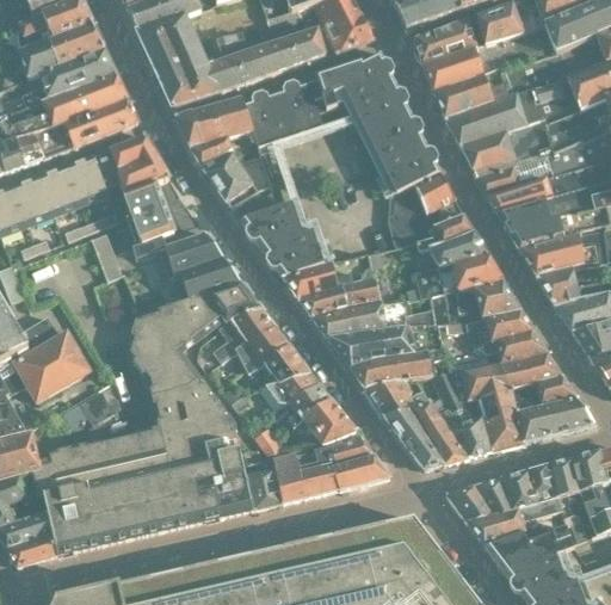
[(69,0),(34,14),(18,23),(24,36),(48,25),(54,38),(93,22),(84,0),(69,0)]
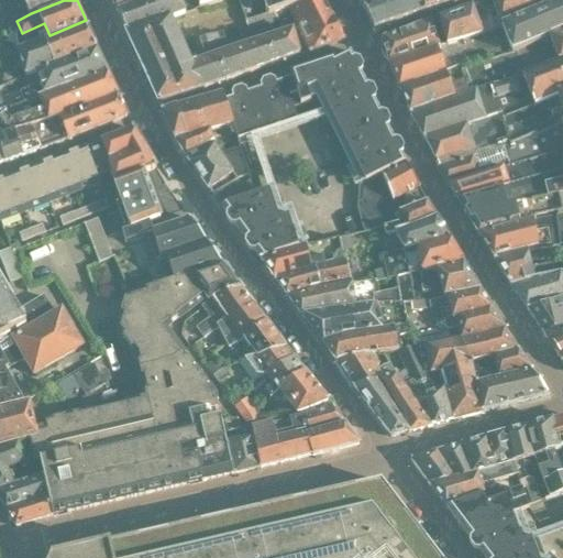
[(24,0),(31,13),(64,0),(24,0)]
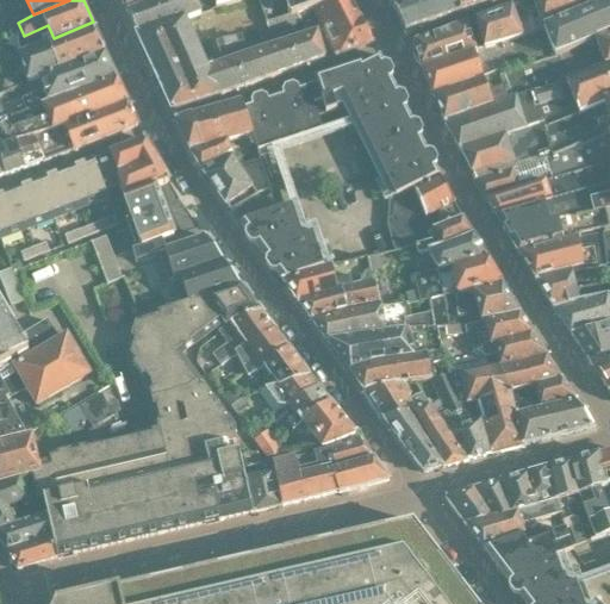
[(201,7),(198,0),(147,0),(128,7),(138,31),(187,13),(201,7)]
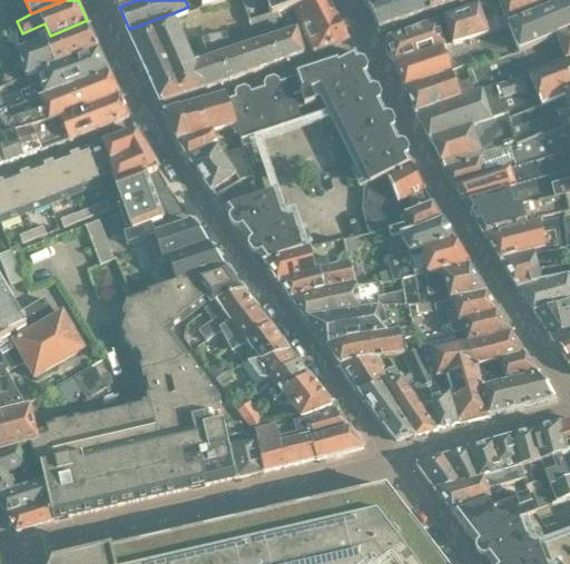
[(243,0),(244,2),(249,0),(266,0),(269,7),(268,8),(269,10),(278,8),(293,3),(302,0),(243,0)]
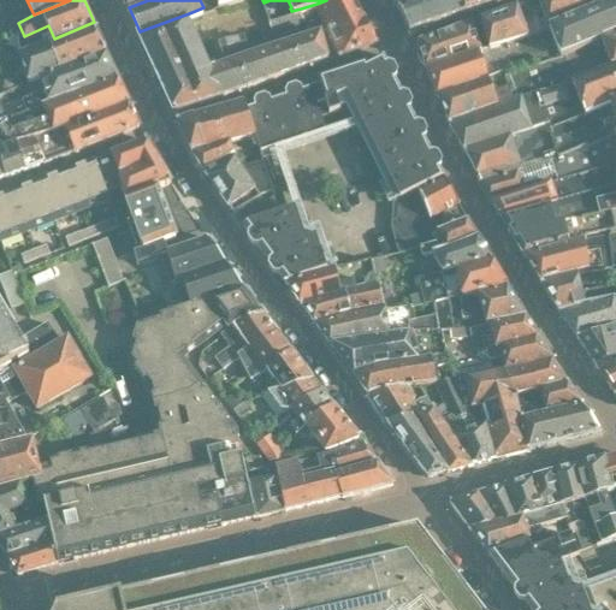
[(326,0),(317,4),(329,27),(365,13),(357,0),(326,0)]
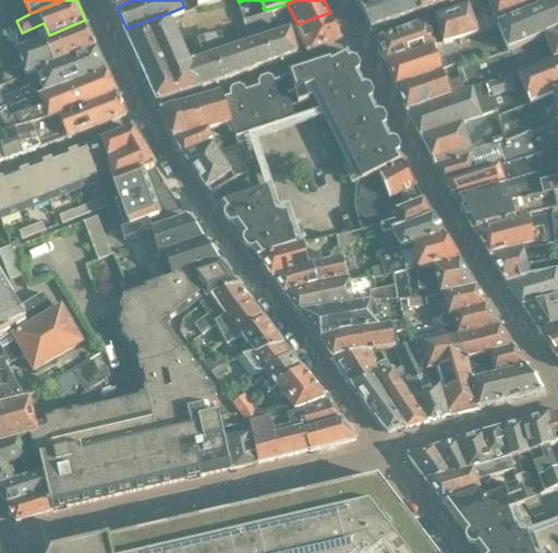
[(359,0),(360,1),(371,24),(421,8),(443,0),(359,0)]
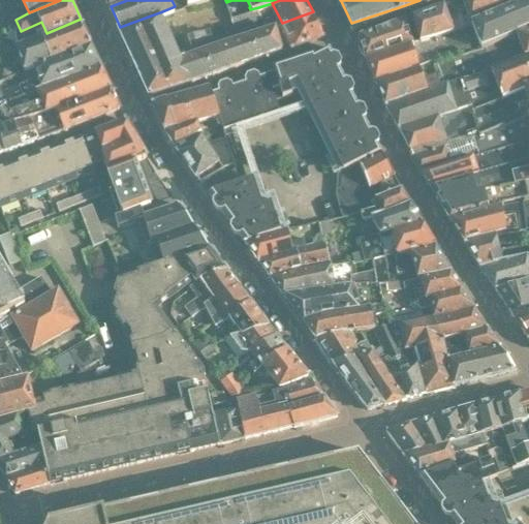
[(500,9),(496,0),(448,0),(443,2),(453,28),(473,20),(500,9)]
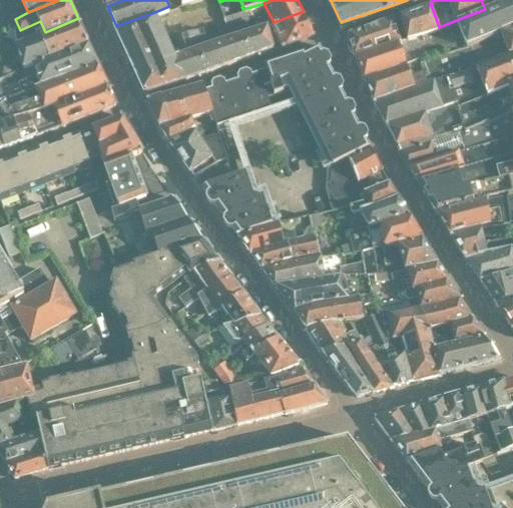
[(505,0),(485,9),(459,19),(467,43),(512,24),(512,0),(505,0)]
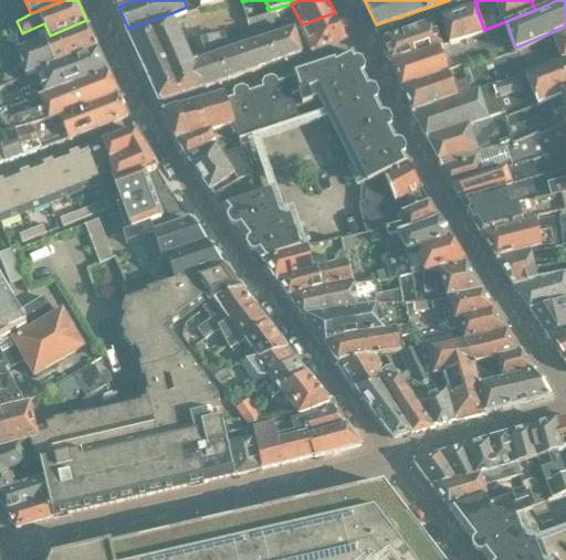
[(531,0),(535,10),(557,0),(531,0)]
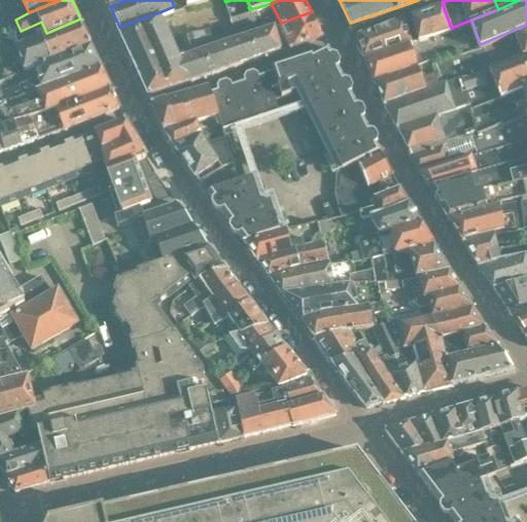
[(442,2),(426,8),(436,37),(453,32),(451,28),(442,2)]
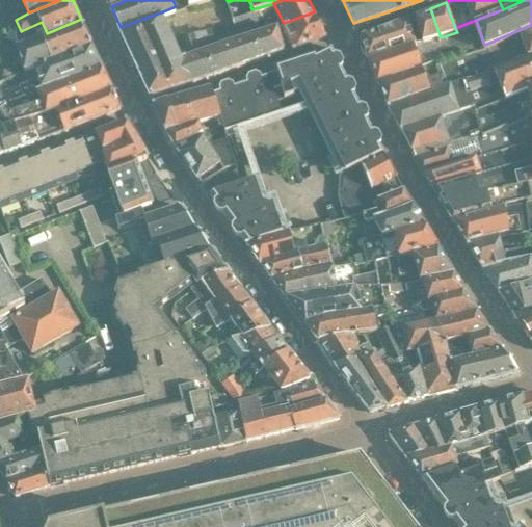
[(180,51),(163,11),(121,27),(151,93),(218,70),(265,53),(284,47),(277,27),(276,25),(270,27),(260,7),(251,9),(241,12),(233,16),(237,30),(215,37),(212,27),(188,34),(192,46),(180,51)]
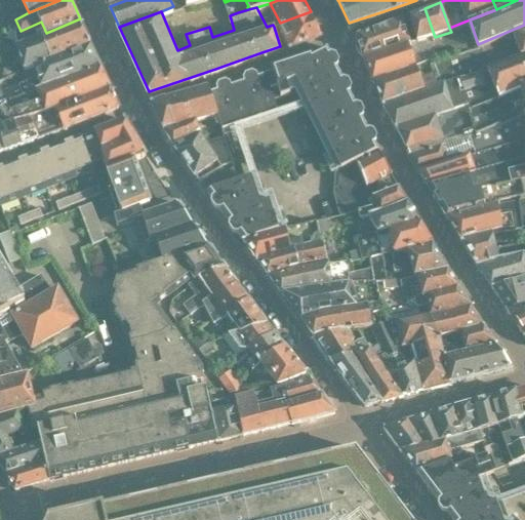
[(435,37),(425,8),(409,13),(419,41),(435,37)]
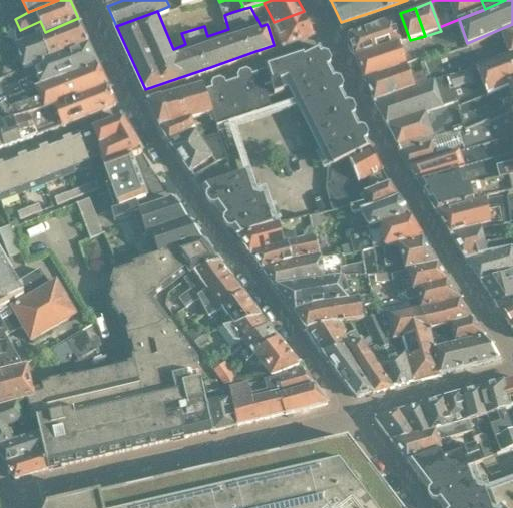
[(314,31),(304,11),(274,22),(284,42),(314,31)]
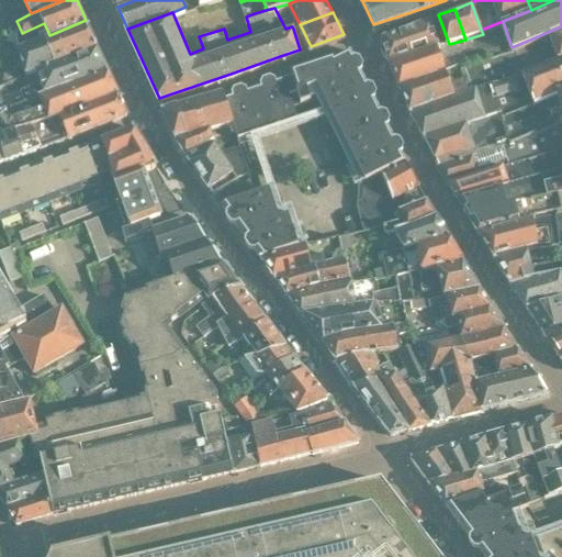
[(431,17),(403,26),(413,52),(437,44),(439,43),(437,34),(431,17)]
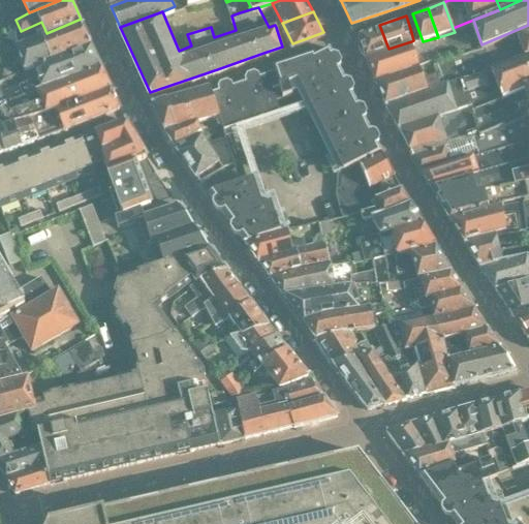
[(81,19),(47,33),(16,43),(24,67),(34,63),(34,64),(35,63),(35,62),(90,40),(81,19)]
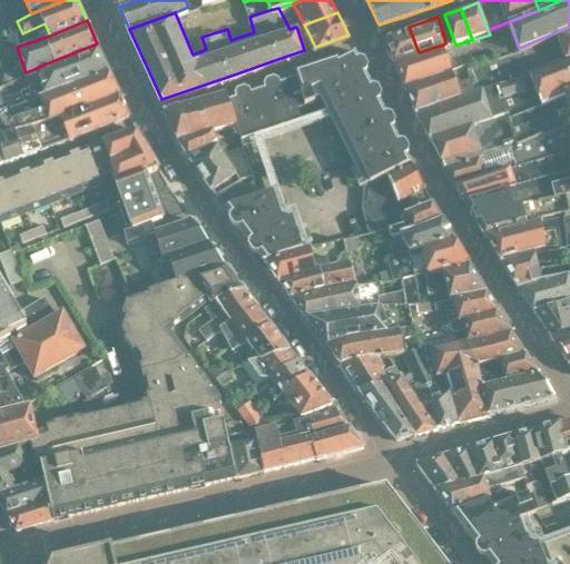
[(389,35),(386,39),(394,59),(419,52),(409,27),(389,35)]
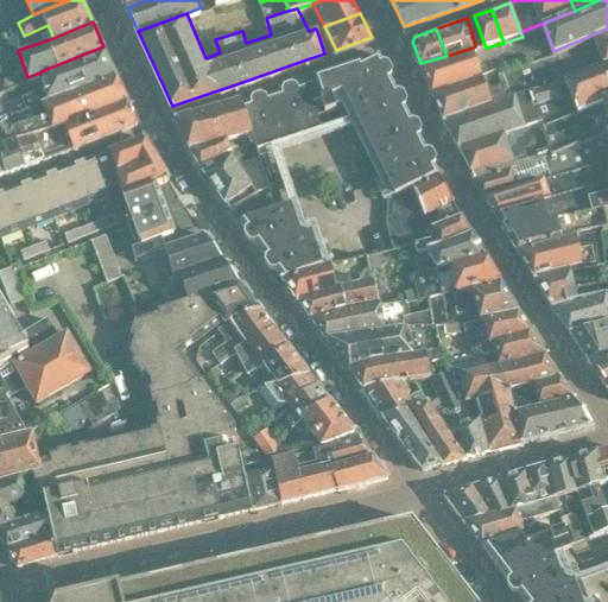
[(607,29),(553,51),(555,55),(530,62),(531,63),(499,74),(502,84),(506,95),(538,86),(607,59),(607,29)]
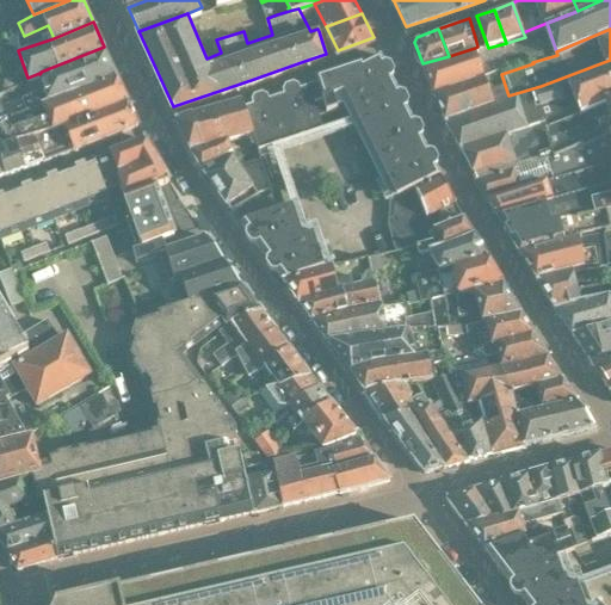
[(22,94),(22,96),(25,103),(14,105),(7,86),(0,88),(0,116),(23,107),(29,106),(116,72),(104,47),(41,72),(41,73),(39,74),(44,88),(41,90),(37,88),(22,94)]
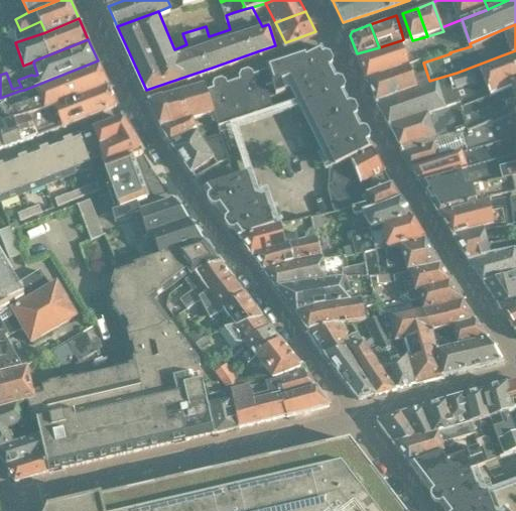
[(401,40),(379,47),(357,53),(367,78),(384,72),(383,70),(408,61),(401,40)]
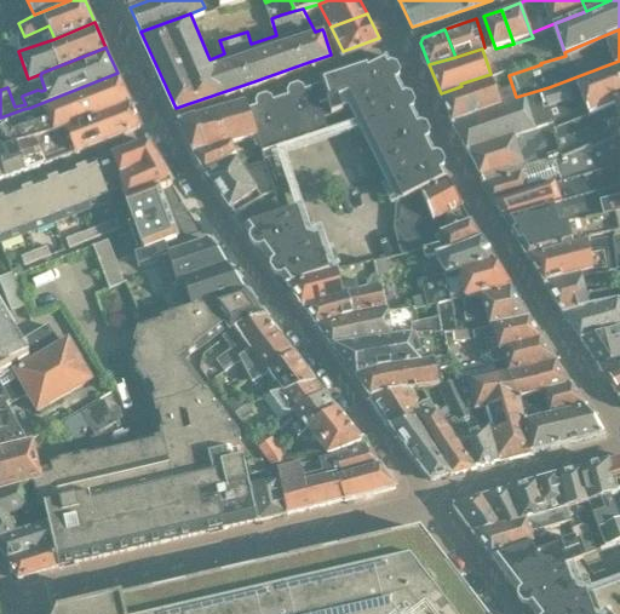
[(256,98),(247,102),(257,132),(263,149),(328,127),(323,113),(343,107),(338,93),(349,87),(402,195),(422,187),(447,173),(386,51),(369,59),(369,57),(320,73),(321,76),(303,82),(298,80),(291,82),(288,89),(271,93),(267,91),(259,93),(256,98)]
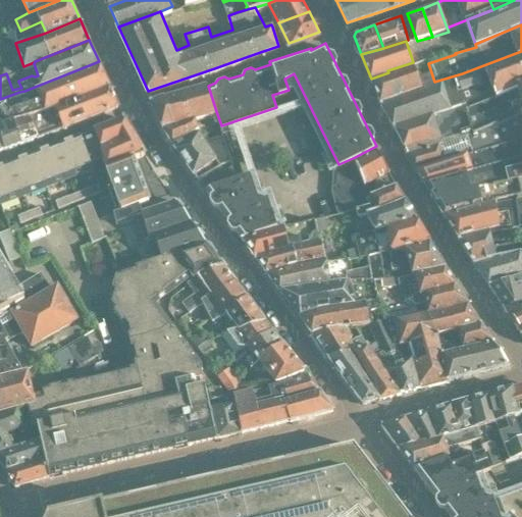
[(434,82),(380,101),(394,123),(407,150),(440,141),(452,137),(468,133),(521,111),(521,51),(462,73),(434,82)]
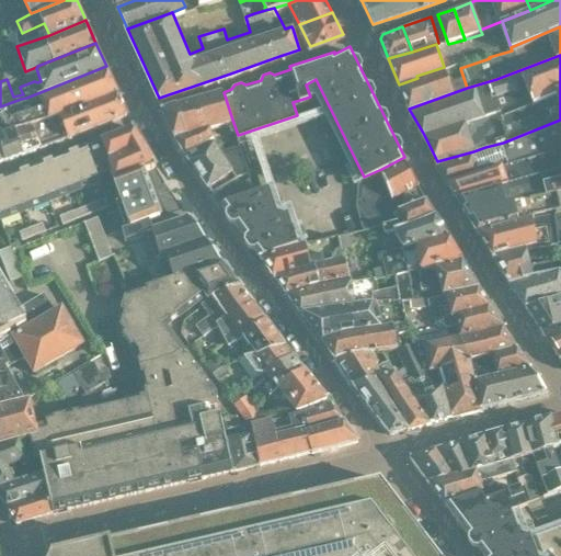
[(418,78),(399,84),(409,109),(467,88),(464,78),(460,68),(458,61),(444,67),(416,76),(418,78)]
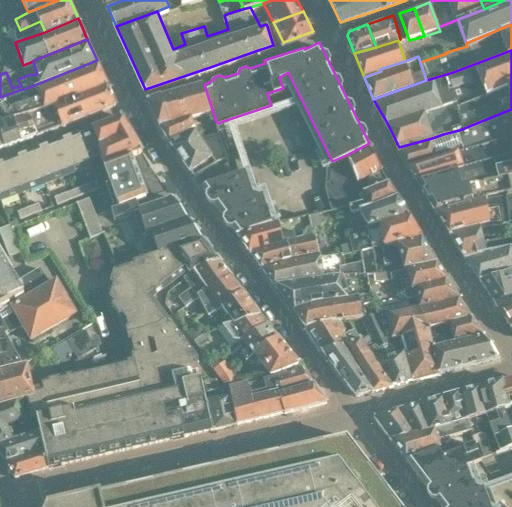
[(107,82),(97,60),(24,89),(19,90),(0,97),(0,103),(5,118),(11,116),(30,111),(107,82)]
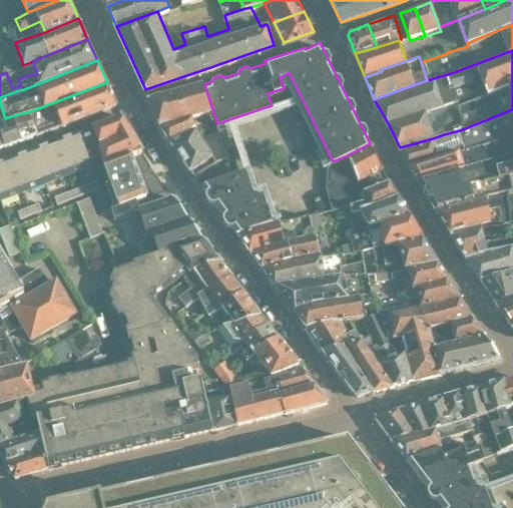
[(203,80),(148,98),(160,123),(169,138),(170,139),(197,129),(217,123),(212,109),(204,84),(203,80)]
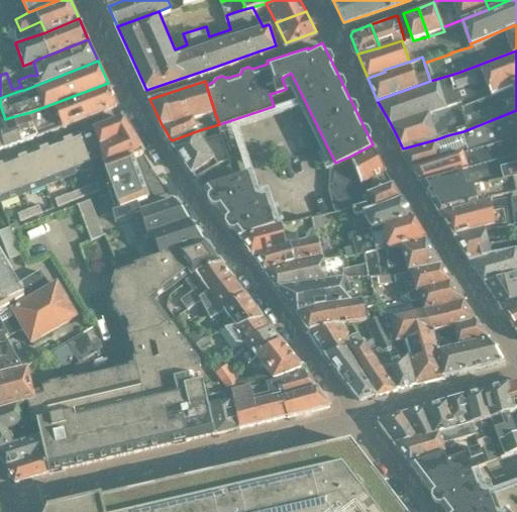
[(108,83),(30,112),(37,132),(63,123),(117,102),(108,83)]
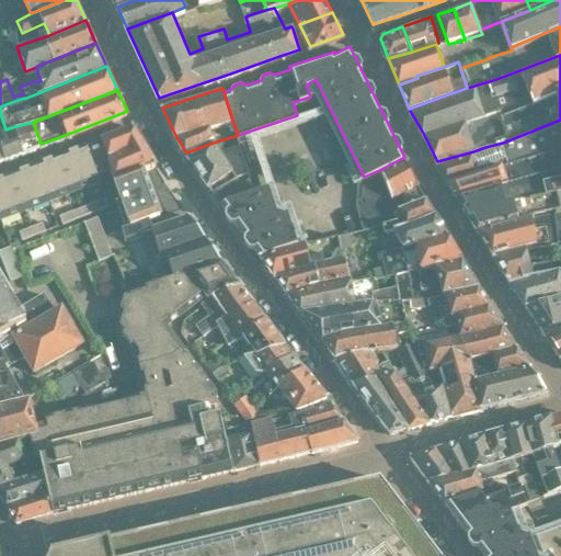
[(473,151),(437,161),(435,162),(446,180),(448,180),(508,160),(560,142),(560,120),(503,143),(485,147),(473,151)]
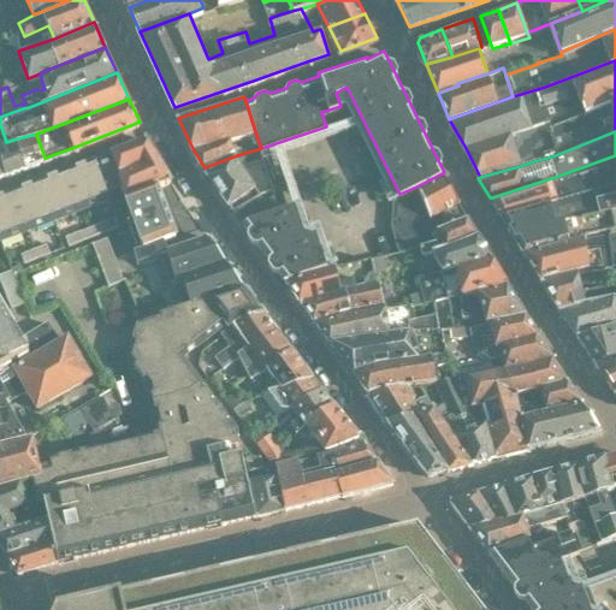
[(45,158),(36,134),(13,140),(24,165),(24,166),(45,158)]
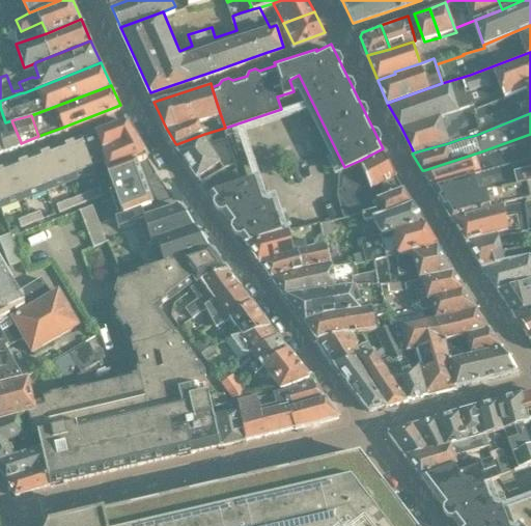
[(126,116),(112,121),(95,128),(95,129),(103,148),(102,148),(109,168),(135,158),(147,153),(137,135),(126,116)]
